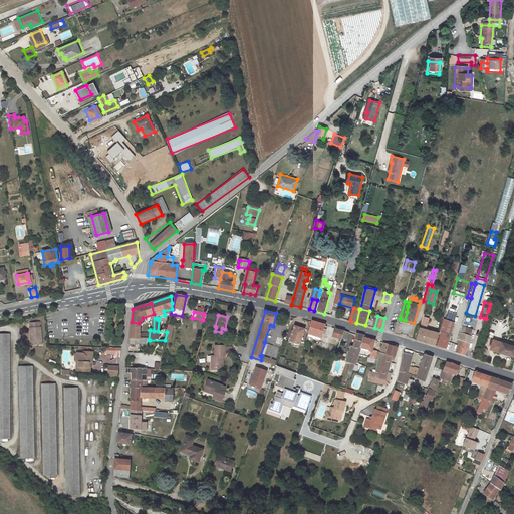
[(446,349),(455,323),(446,319),(441,332),(442,332),(437,346),(446,349)]
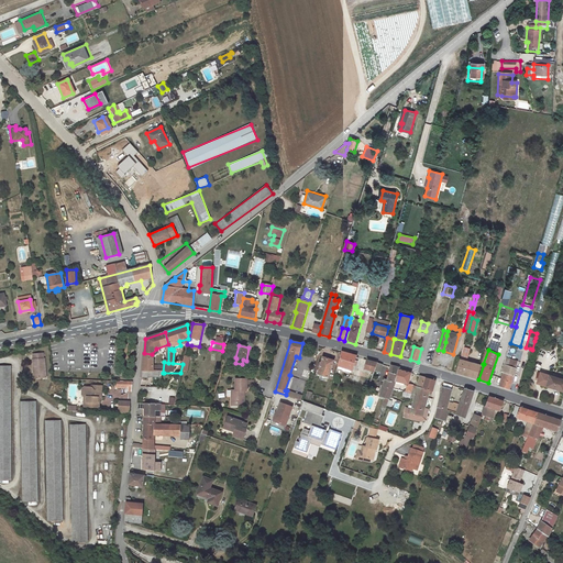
[(342,351),(341,352),(338,366),(353,371),(354,365),(354,363),(356,364),(357,361),(356,361),(355,361),(356,355),(342,351)]
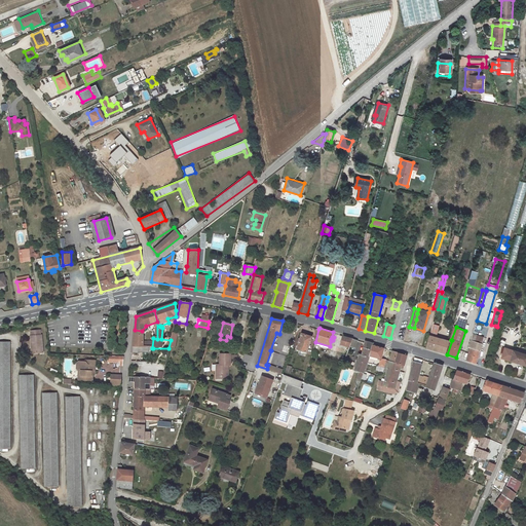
[(40,330),(31,331),(31,336),(31,345),(33,345),(33,352),(43,352),(41,335),(40,330)]
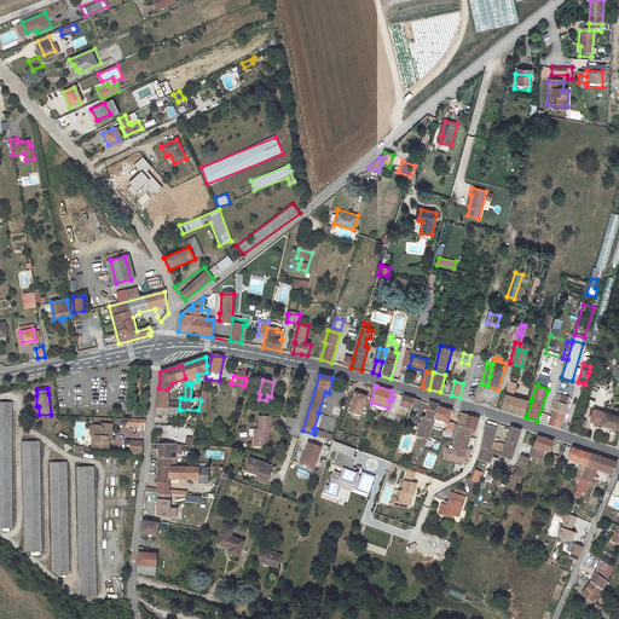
[(168,395),(167,389),(158,388),(157,403),(156,418),(162,418),(162,415),(162,411),(168,411),(168,395)]
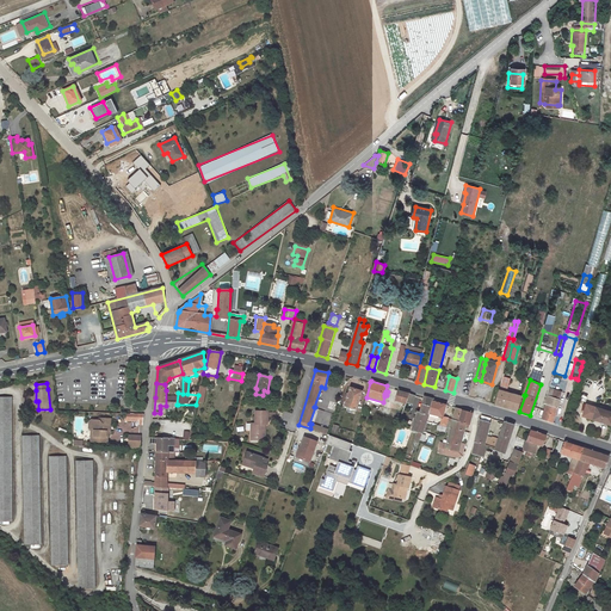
[(551,383),(549,388),(549,389),(547,396),(559,400),(561,393),(557,392),(560,386),(551,383)]
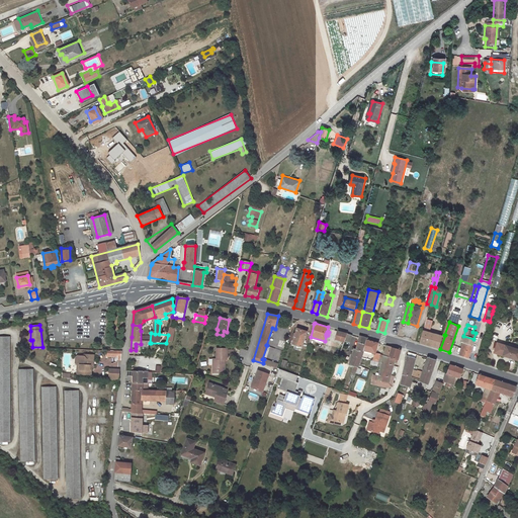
[(439,348),(442,336),(431,333),(431,331),(429,330),(430,327),(425,326),(420,342),(439,348)]
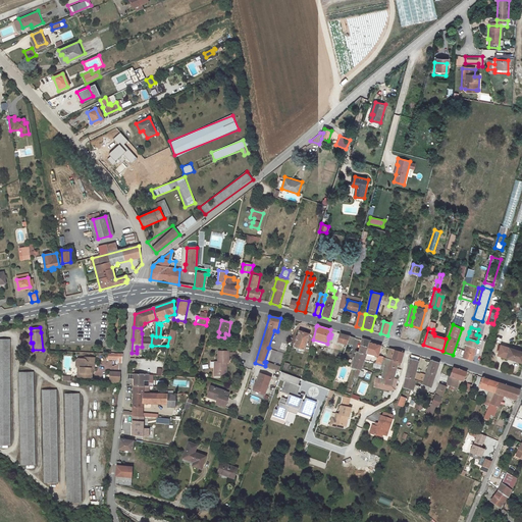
[(309,334),(300,331),(295,347),(304,350),(309,334)]
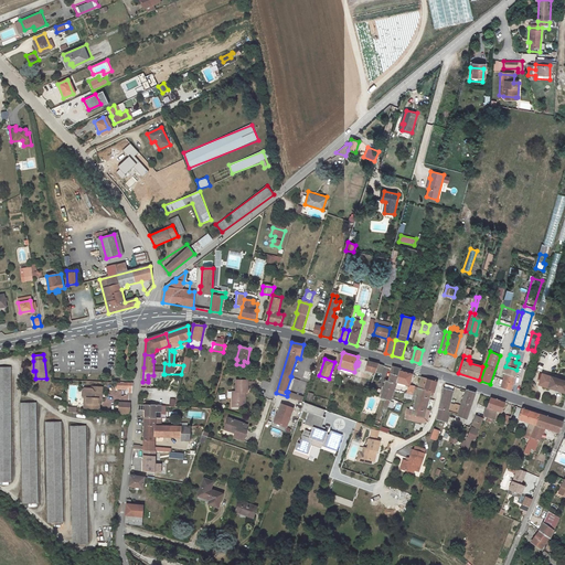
[(379,364),(369,361),(366,369),(376,372),(379,364)]
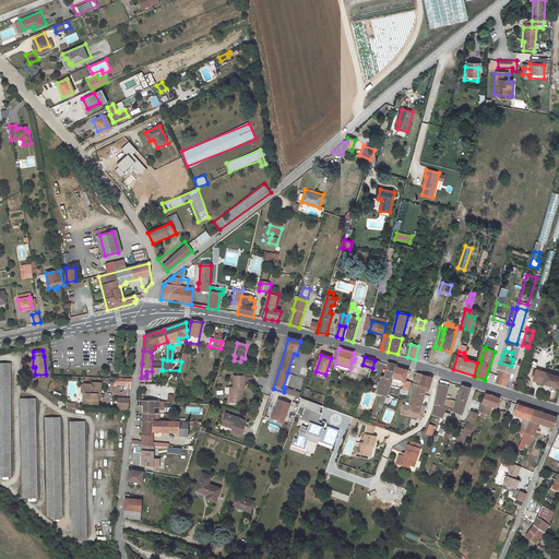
[(0,473),(9,473),(7,361),(0,361),(0,473)]
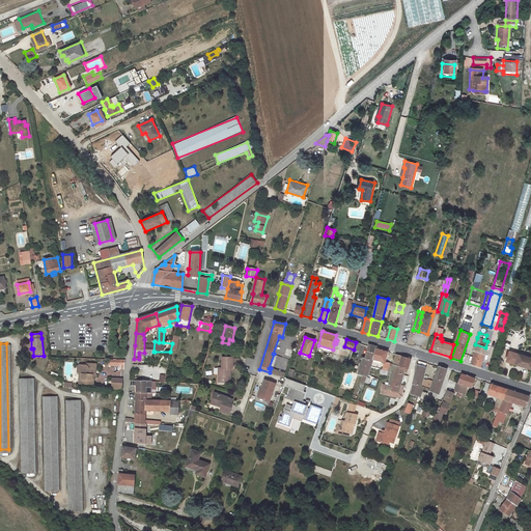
[(368,344),(368,345),(365,359),(362,358),(358,373),(366,376),(373,358),(375,348),(376,346),(368,344)]
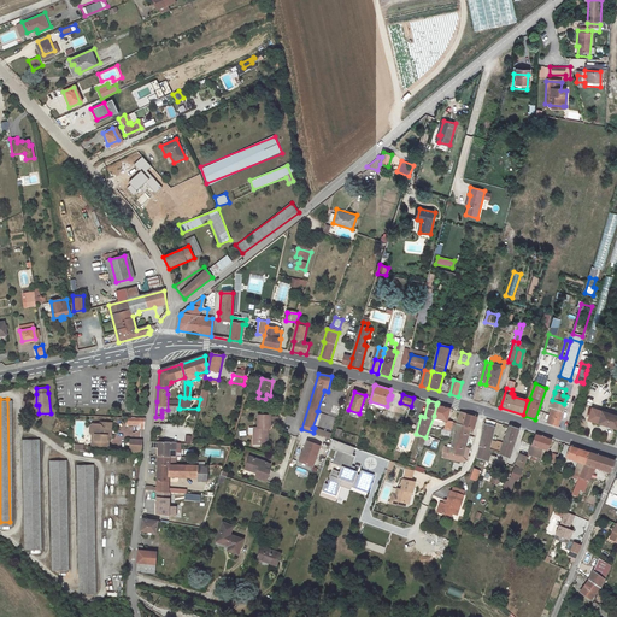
[(551,407),(552,407),(553,409),(547,423),(558,427),(566,405),(564,404),(552,400),(551,407)]
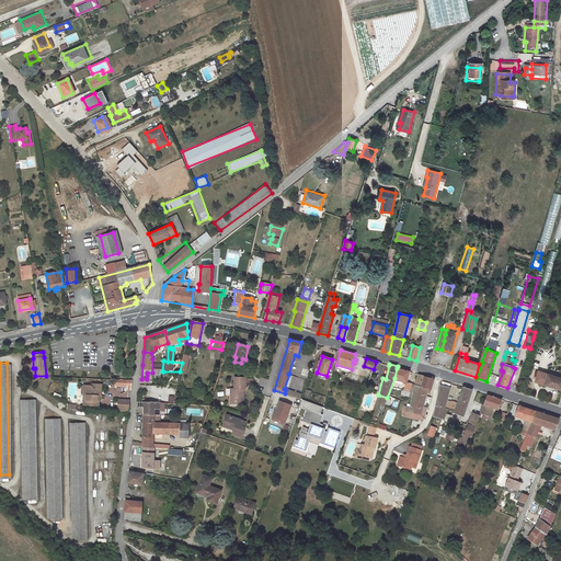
[(410,371),(397,368),(395,378),(407,382),(410,371)]
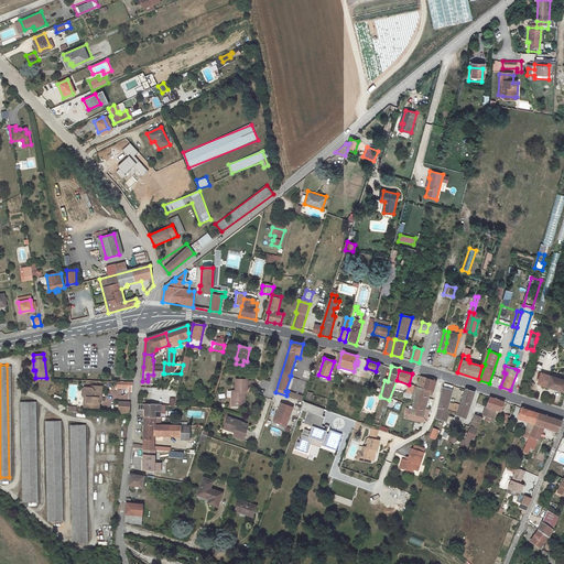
[(563,380),(546,375),(543,386),(563,392),(563,380)]
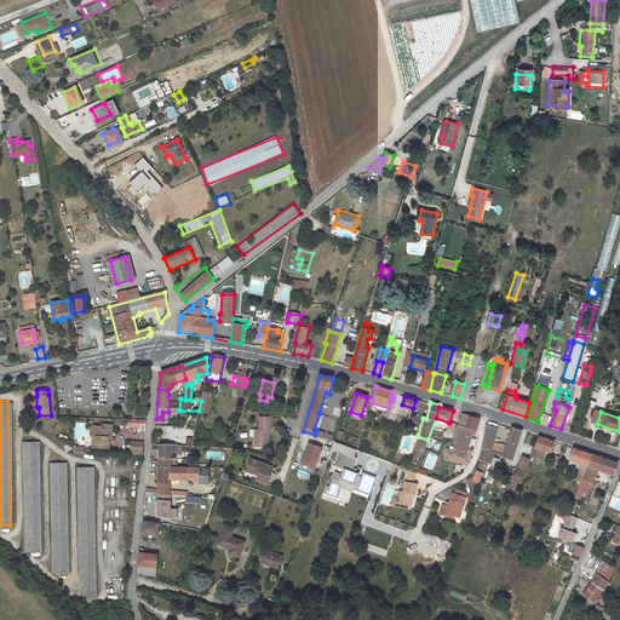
[(469,415),(463,413),(459,425),(465,428),(469,415)]
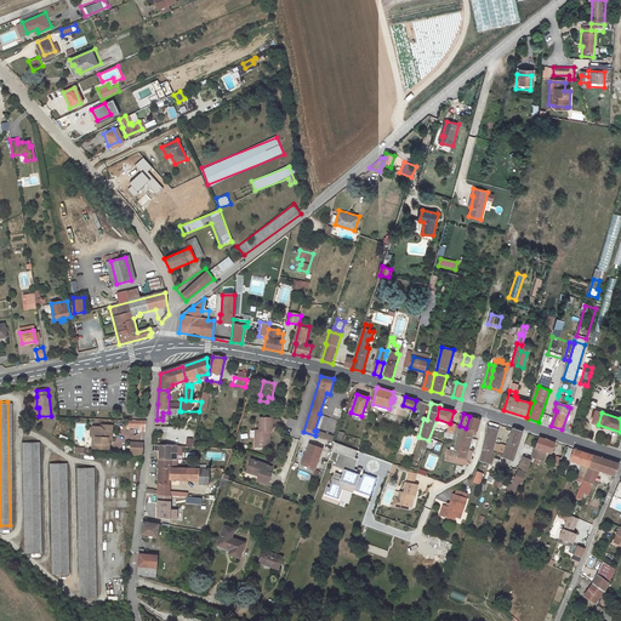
[(466,428),(460,426),(459,429),(457,436),(459,436),(471,439),(473,432),(477,433),(480,420),(469,416),(466,428)]
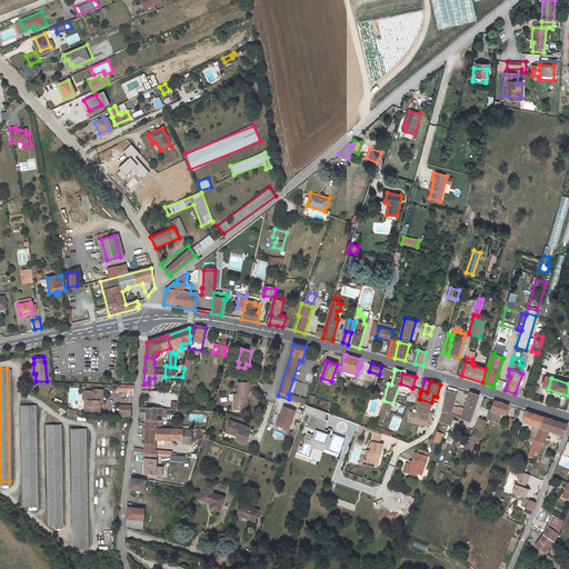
[(238,383),(238,396),(233,396),(235,401),(233,407),(240,407),(240,411),(245,411),(245,402),(243,402),(243,400),(248,400),(248,396),(249,396),(249,383),(243,383),(238,383)]
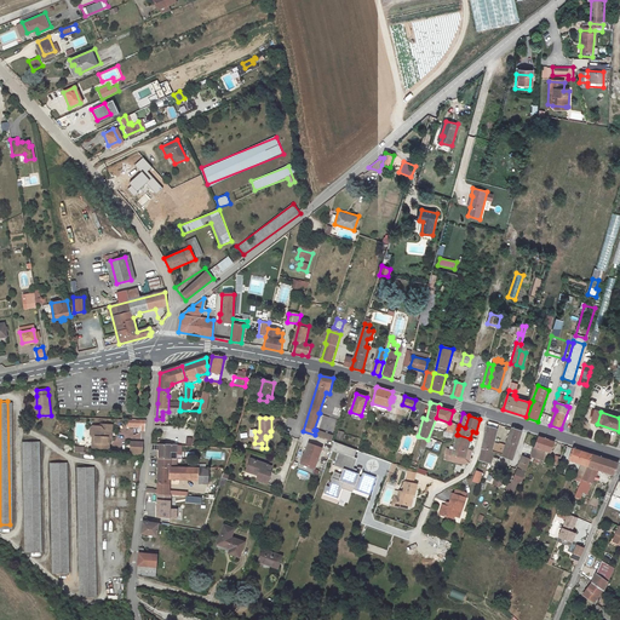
[(90,426),(90,432),(92,435),(93,435),(95,437),(95,442),(96,442),(96,447),(108,447),(108,442),(107,442),(107,437),(107,436),(108,429),(112,429),(112,423),(101,423),(101,425),(92,425),(90,426)]
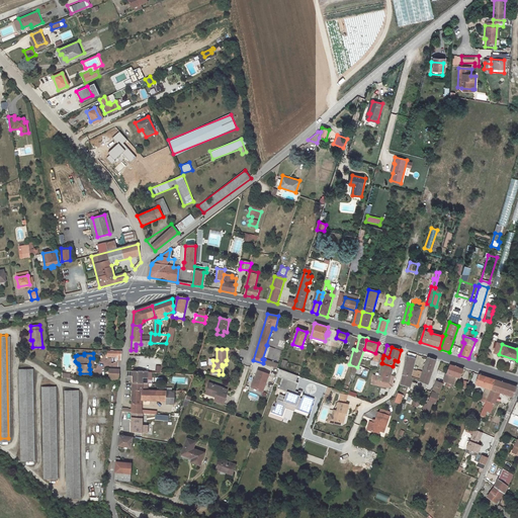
[(382,358),(383,355),(375,353),(373,361),(378,362),(379,357),(382,358)]
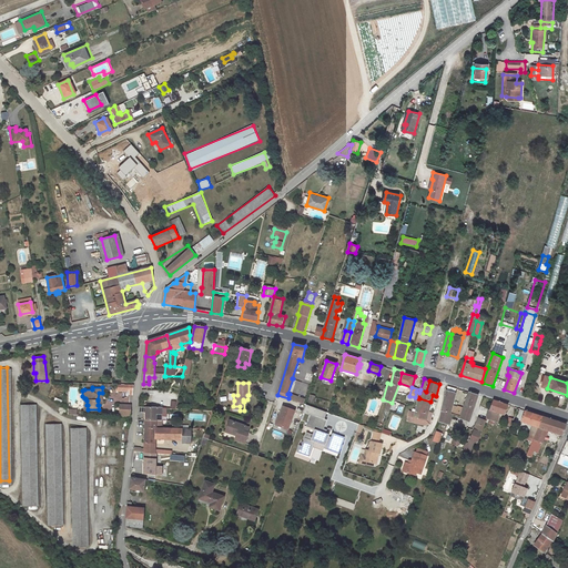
[(447,392),(443,411),(453,414),(462,417),(464,408),(458,407),(457,408),(452,407),(455,394),(447,392)]
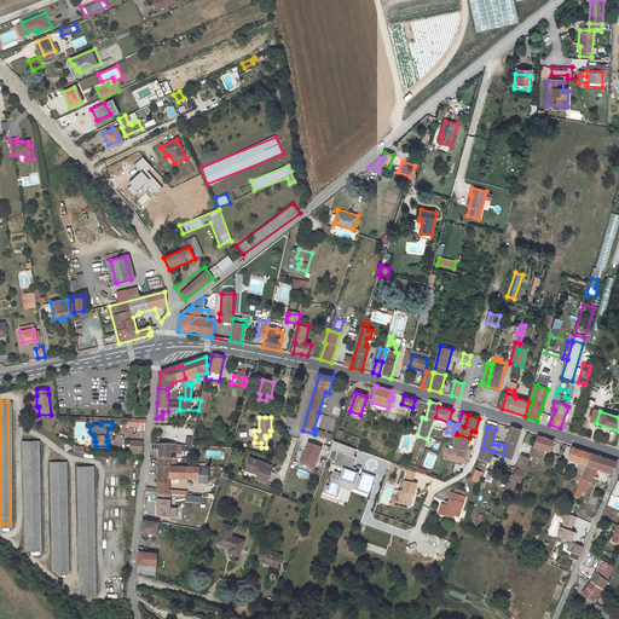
[(520,431),(512,428),(505,445),(503,455),(502,456),(512,458),(520,431)]
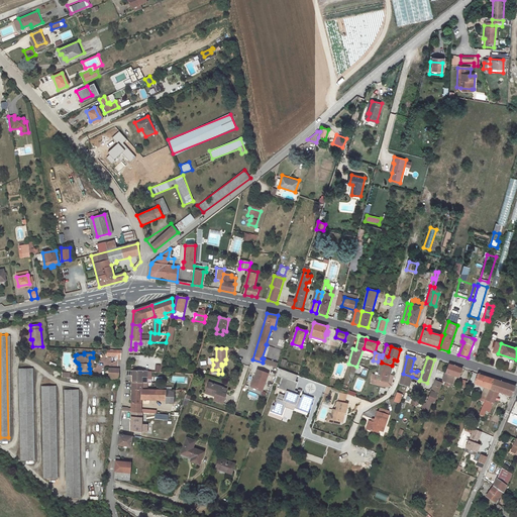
[(264,358),(263,363),(278,369),(280,365),(264,358)]
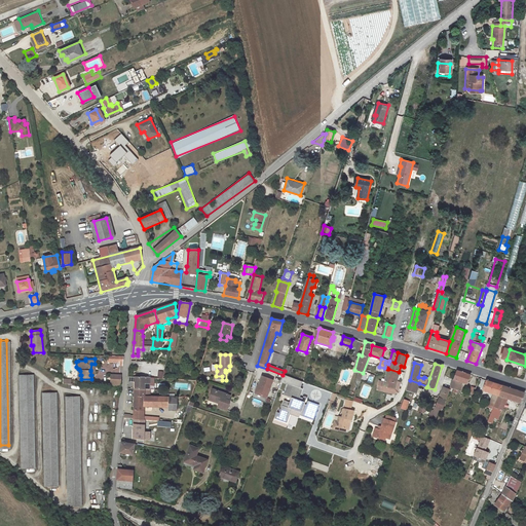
[(399,372),(388,369),(387,372),(384,382),(379,381),(378,385),(395,390),(396,383),(399,372)]
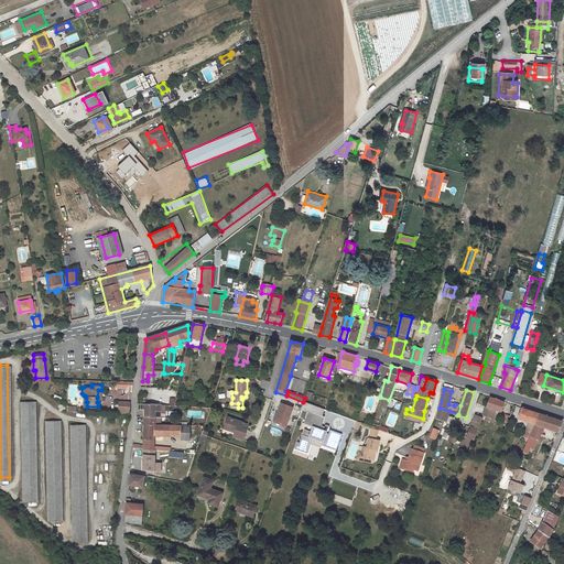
[(505,402),(490,398),(487,408),(496,411),(501,412),(505,402)]
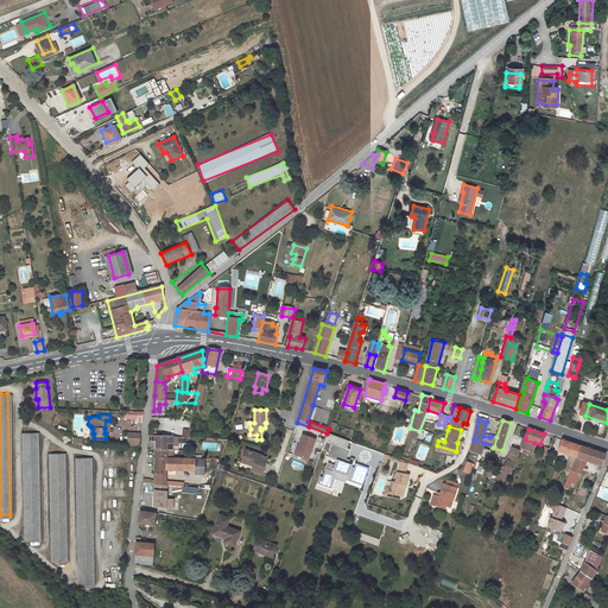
[(320,475),(315,489),(340,498),(346,483),(361,488),(369,467),(355,462),(347,460),(354,442),(328,432),(324,442),(331,444),(328,456),(337,458),(335,464),(328,462),(323,476),(320,475)]
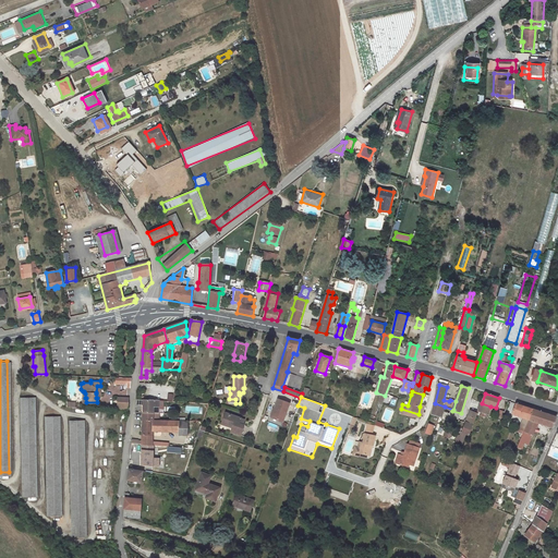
[(37,495),(34,398),(20,398),(23,496),(37,495)]
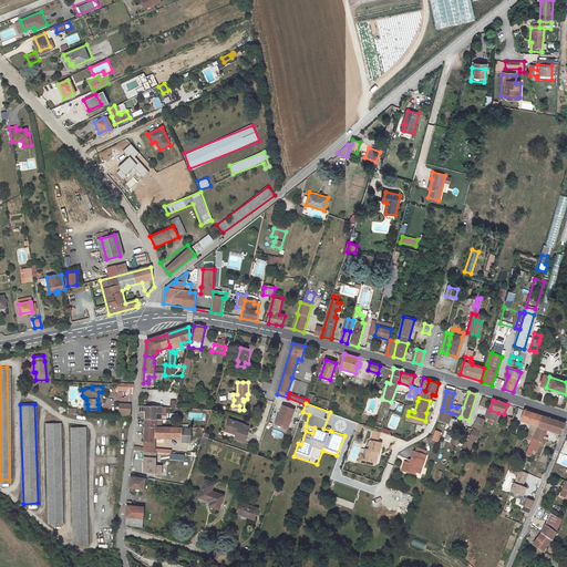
[(130,416),(132,405),(116,404),(115,416),(130,416)]
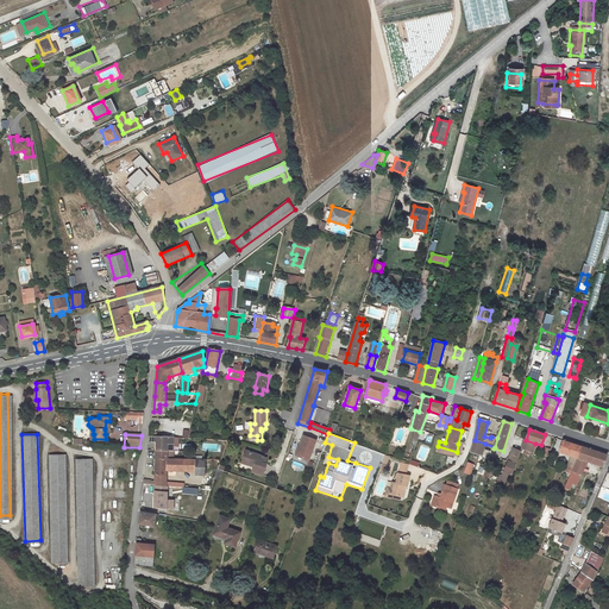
[(303,435),(300,446),(301,447),(299,456),(309,460),(316,440),(303,435)]
